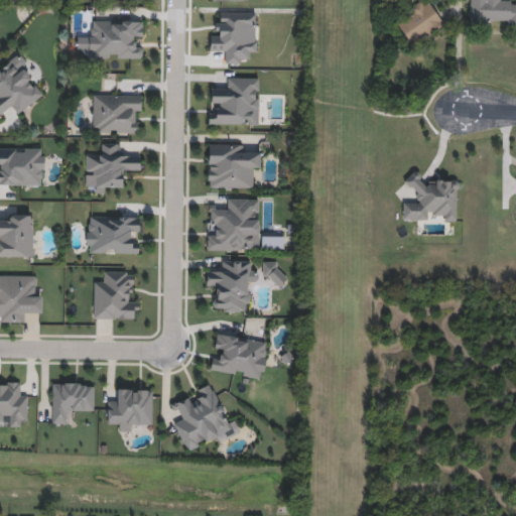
[(411,46),(442,24),(425,0),(418,0),(392,18),(411,46)]
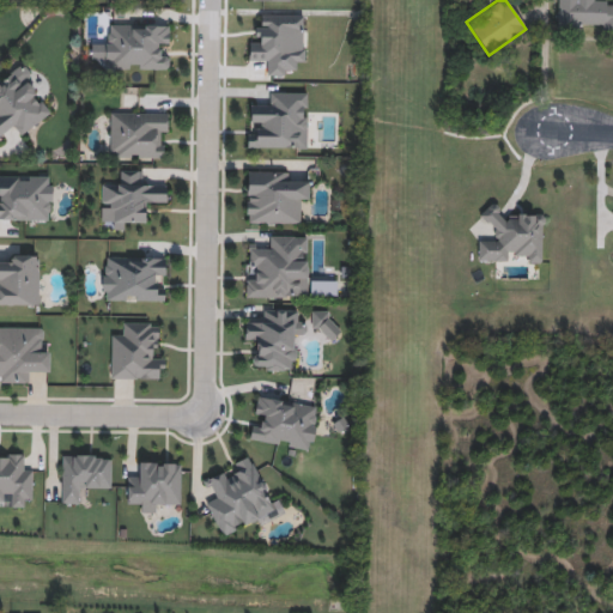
[(554,0),(554,34),(612,35),(612,6),(606,6),(606,0),(554,0)]
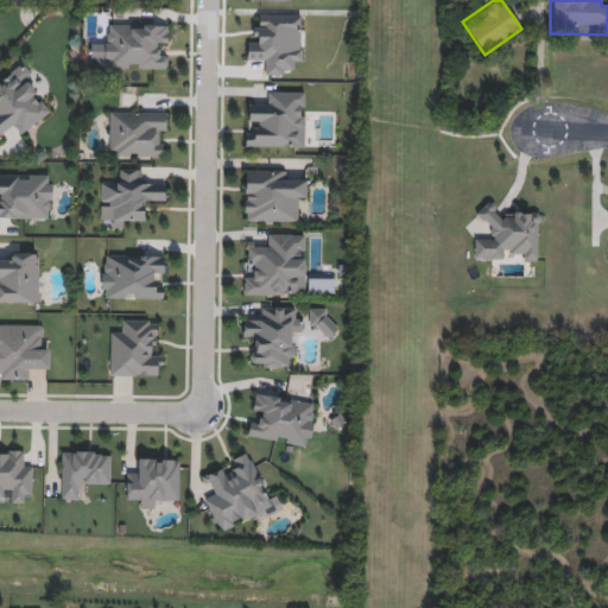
[(106,23),(169,24),(168,45),(159,45),(159,54),(168,54),(168,68),(106,68),(106,23)]
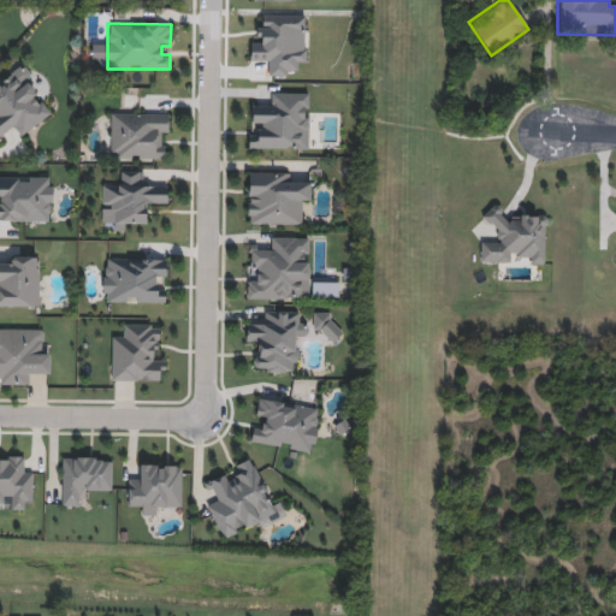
[(0,81),(21,66),(53,111),(23,134),(16,124),(0,136),(0,81)]
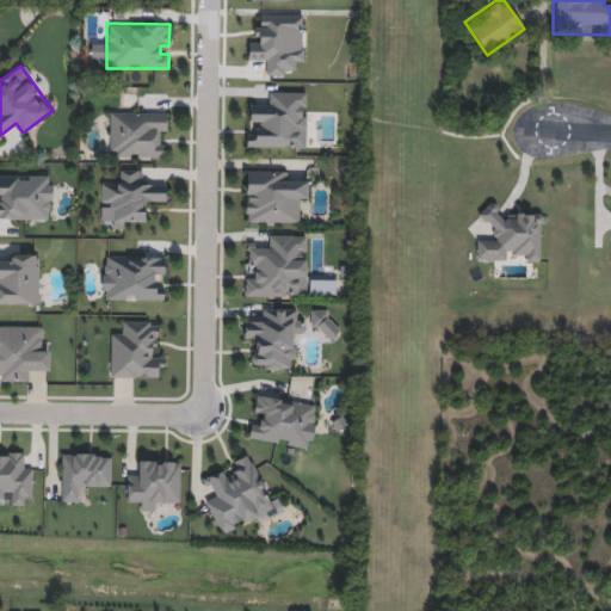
[(250,147),(250,131),(258,131),(258,122),(248,122),(250,103),(270,103),(270,91),(308,91),(307,147),(250,147)]
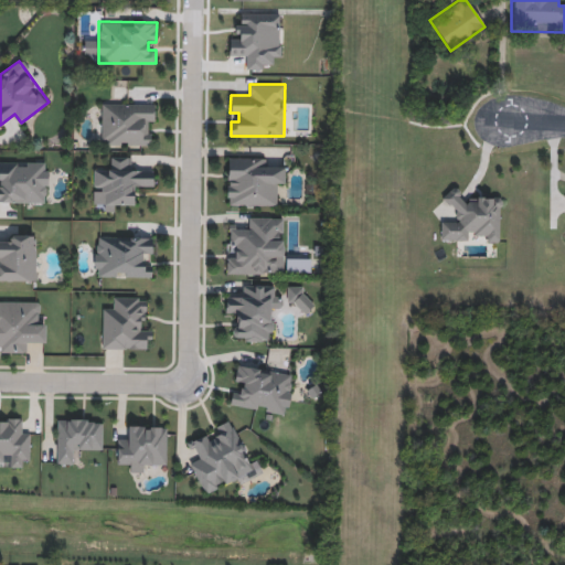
[(156,103),(156,144),(102,144),(102,103),(156,103)]
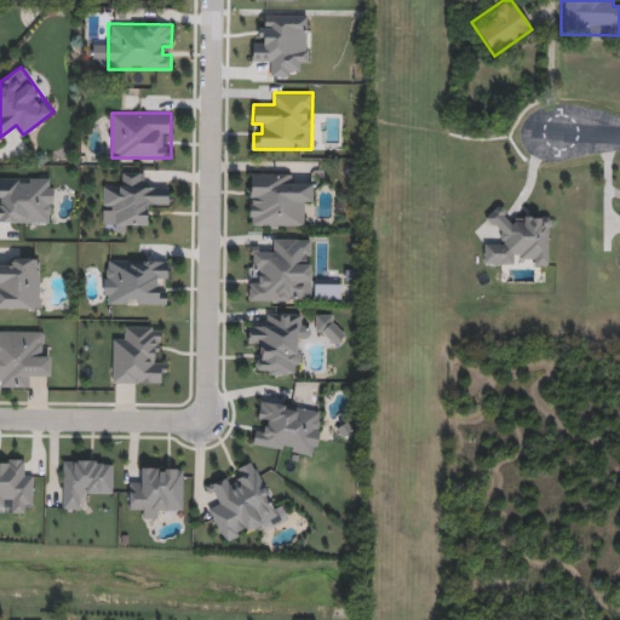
[(103,183),(122,183),(121,172),(144,172),(144,184),(170,184),(171,205),(148,206),(148,223),(128,223),(130,230),(103,230),(103,183)]
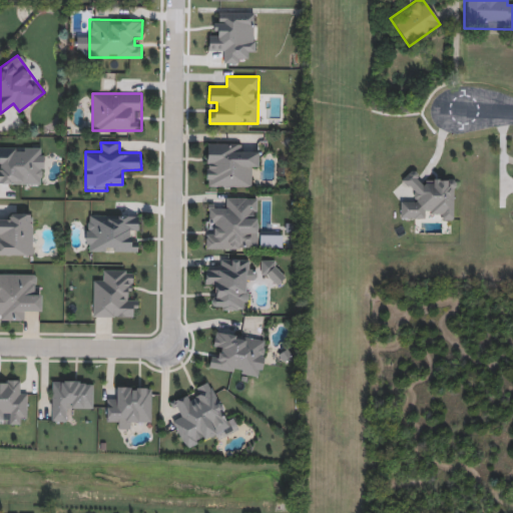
[(249,186),(206,186),(206,142),(242,142),(242,152),(259,152),(259,166),(249,166),(249,186)]
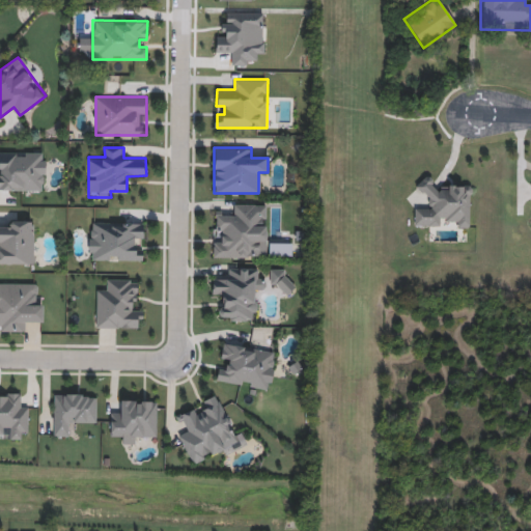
[(0,150),(46,151),(46,190),(0,190),(0,170),(1,171),(1,163),(0,162),(0,150)]
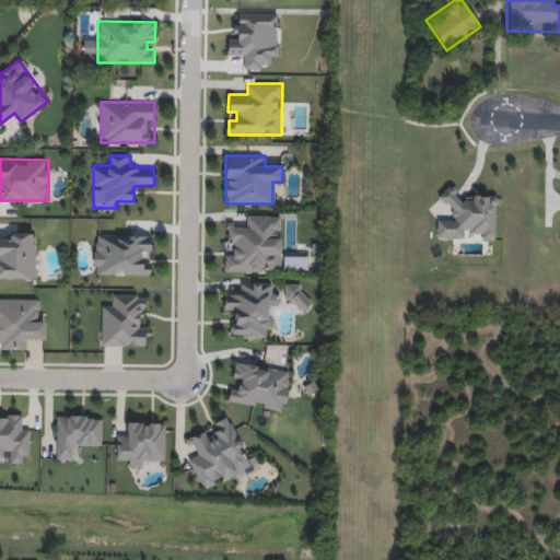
[(436,236),(493,237),(494,197),(464,196),(461,199),(447,186),(439,196),(451,208),(451,219),(436,218),(436,236)]
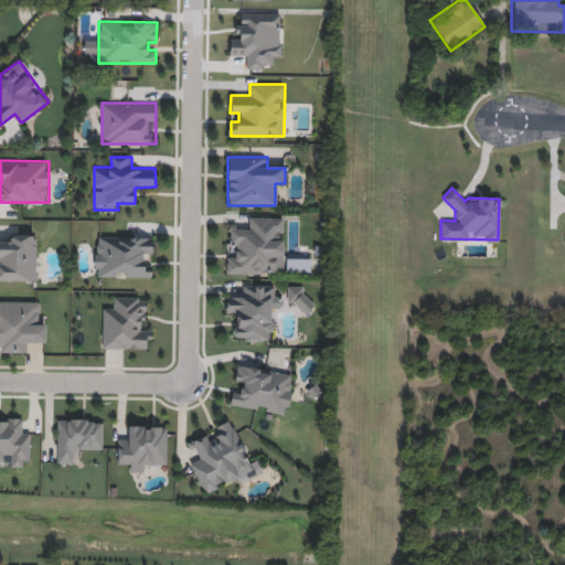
[(228,274),(228,227),(249,227),(249,216),(285,216),(285,274),(228,274)]
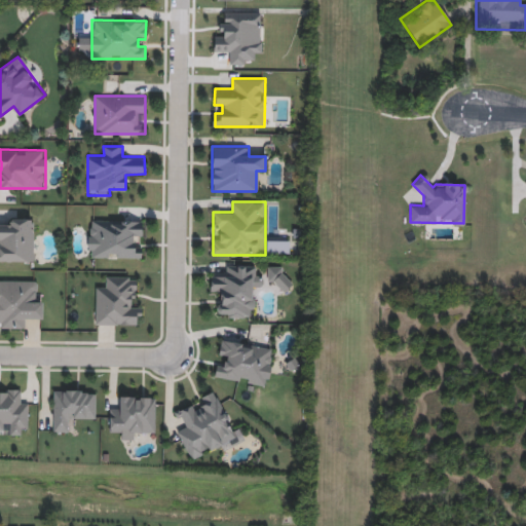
[(0,218),(34,218),(34,261),(0,261),(0,218)]
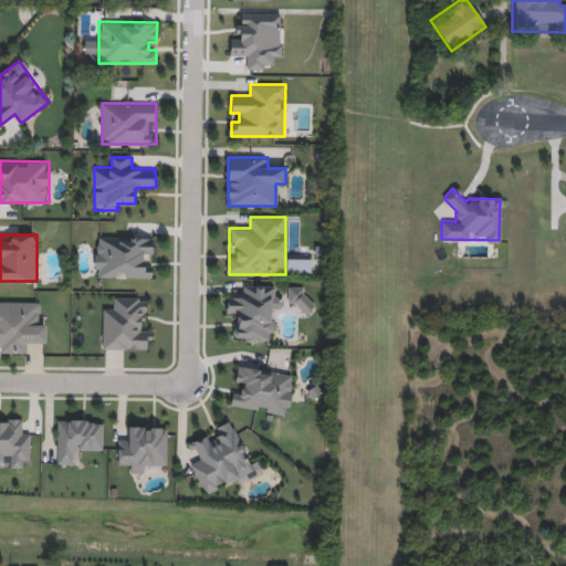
[(95,237),(153,237),(153,278),(95,278),(95,237)]
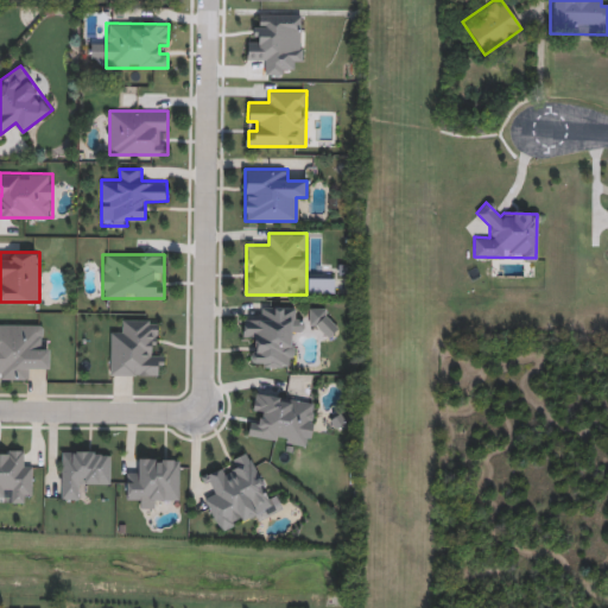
[(244,317),(259,317),(259,306),(295,306),(295,316),(303,316),(303,329),(291,329),(291,366),(255,366),(255,340),(244,340),(244,317)]
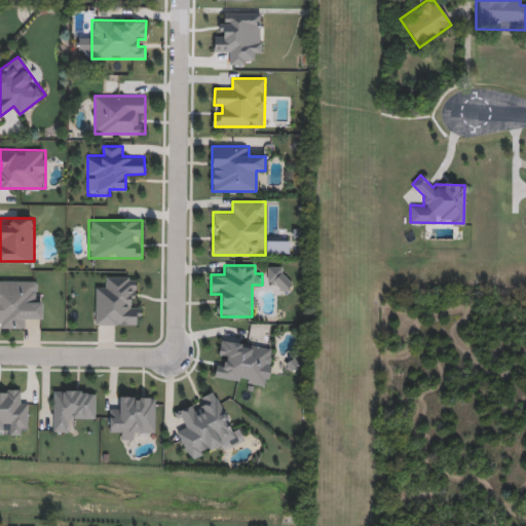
[(142,325),(97,325),(97,286),(106,286),(106,275),(134,275),(134,304),(142,304),(142,325)]
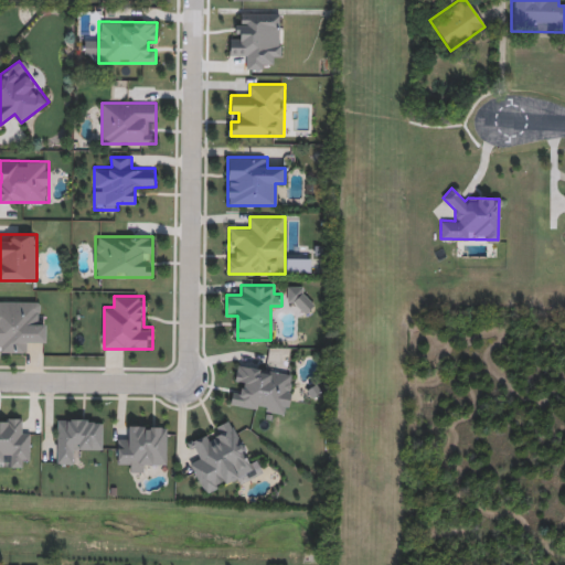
[(0,300),(35,300),(35,320),(46,320),(46,341),(24,341),(24,351),(0,351),(0,300)]
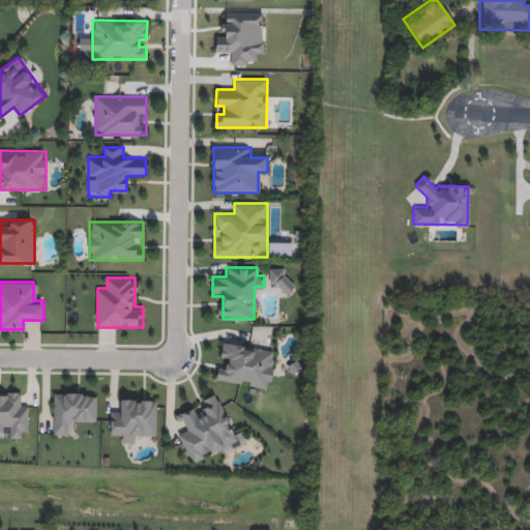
[(216,380),(218,366),(228,369),(229,359),(221,357),(223,342),(275,350),(270,388),(216,380)]
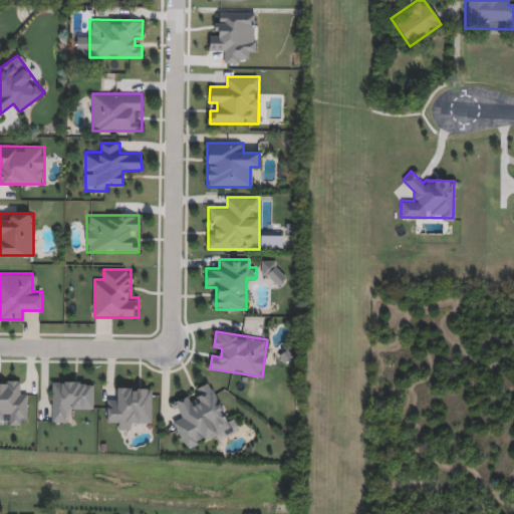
[(0,379),(19,379),(19,391),(28,391),(28,424),(6,424),(6,422),(0,422),(0,379)]
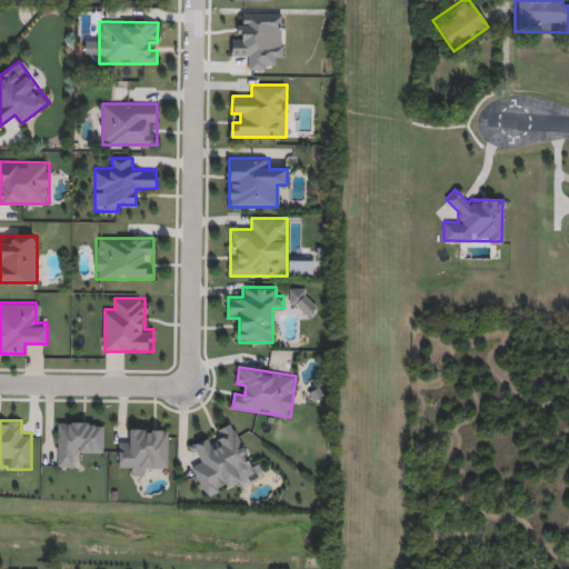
[(103,421),(103,455),(80,455),(80,466),(58,466),(58,421),(103,421)]
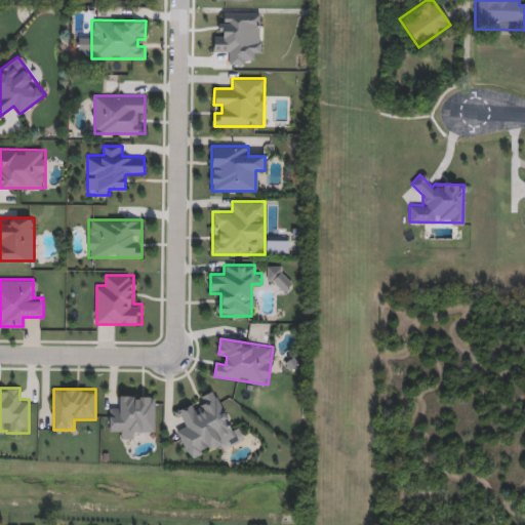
[(190,458),(175,429),(186,425),(177,408),(215,391),(237,437),(190,458)]
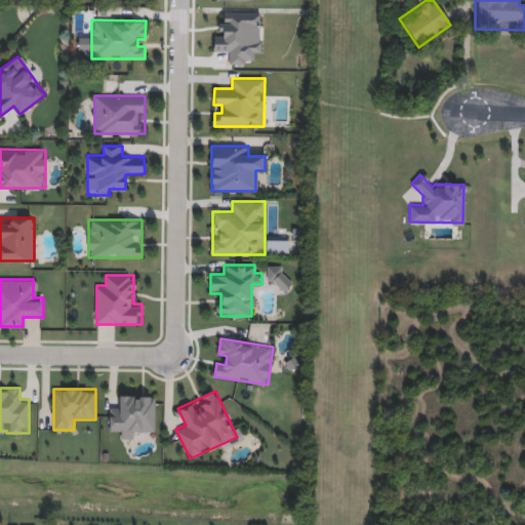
[(156,395),(156,428),(134,429),(134,438),(120,438),(120,427),(109,427),(109,405),(120,405),(120,395),(156,395)]
